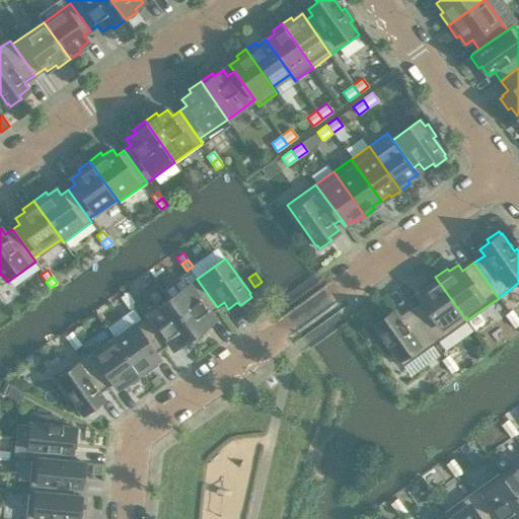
[(466,320),(435,277),(424,285),(426,288),(417,294),(421,300),(410,308),(435,344),(466,320)]
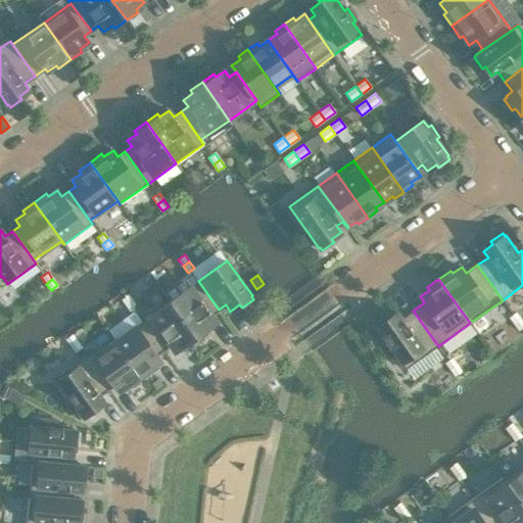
[(211,315),(219,310),(198,281),(171,301),(197,339),(209,331),(207,328),(217,321),(211,315)]
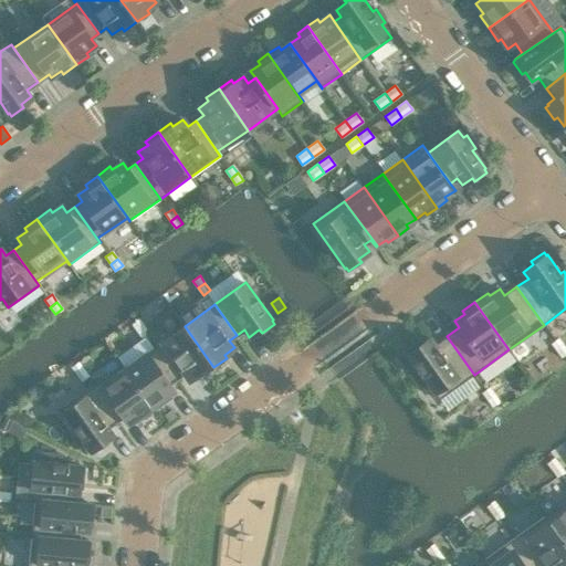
[(144,326),(139,318),(133,324),(137,331),(144,326)]
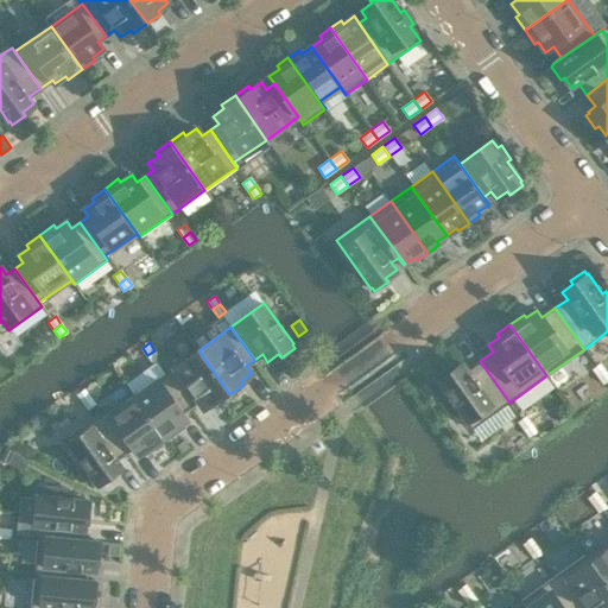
[(160,358),(154,350),(147,355),(153,363),(160,358)]
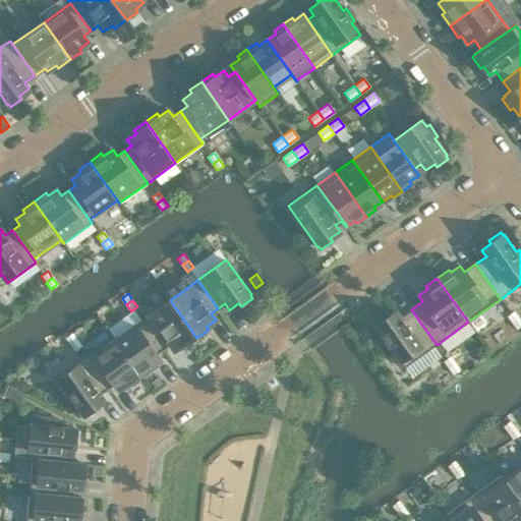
[(196,338),(170,300),(141,321),(162,349),(169,344),(174,350),(183,343),(185,346),(196,338)]
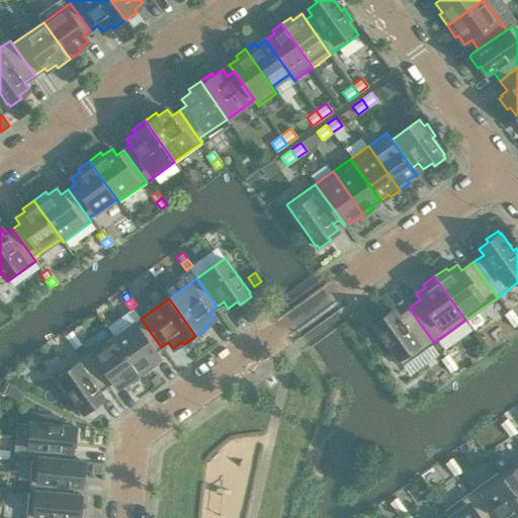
[(434,343),(409,308),(399,316),(394,310),(384,316),(382,313),(371,321),(373,324),(372,325),(382,338),(375,343),(387,360),(395,355),(402,365),(434,343)]
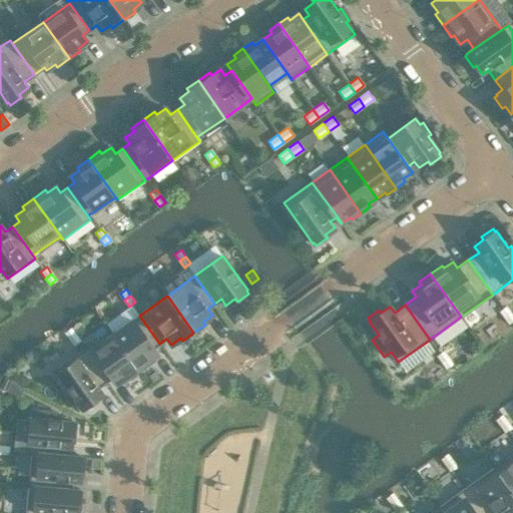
[(511,313),(506,307),(499,312),(504,318),(511,313)]
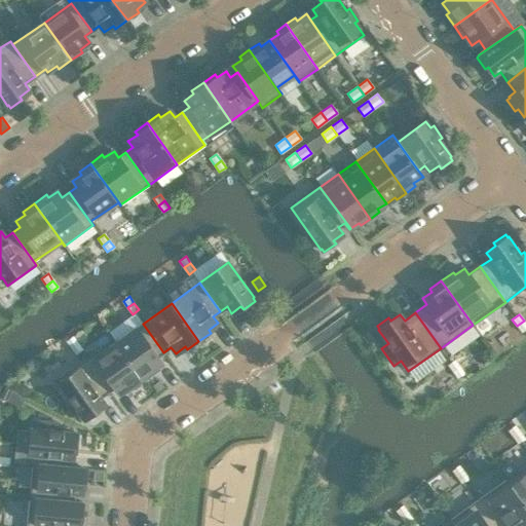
[(525,329),(525,324),(524,321),(517,326),(522,333),(525,329)]
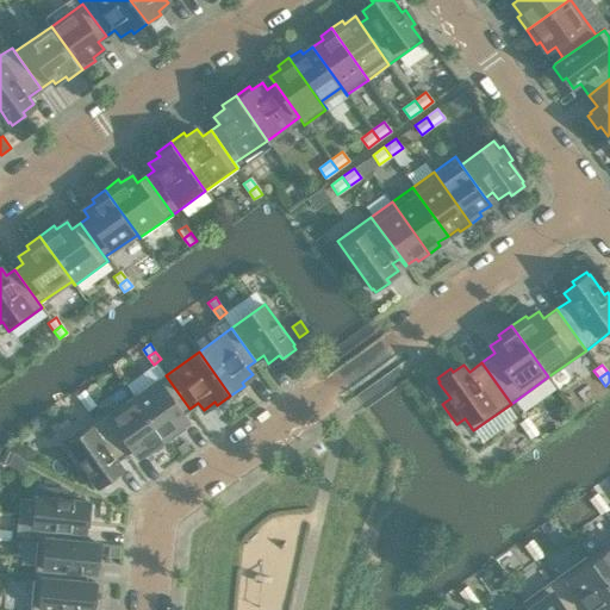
[(181,415),(190,409),(166,375),(135,398),(166,442),(179,433),(176,429),(187,422),(181,415)]
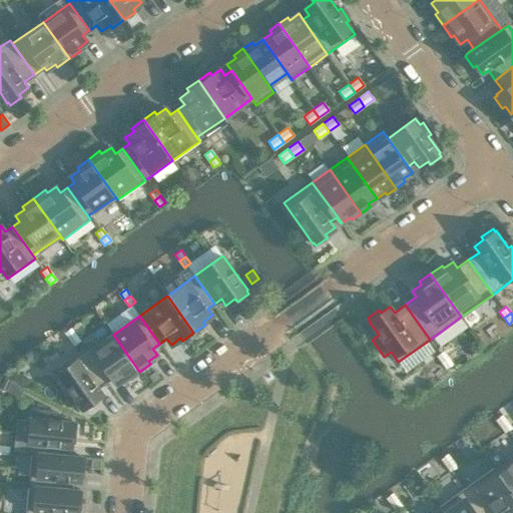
[(76,335),(71,328),(65,333),(70,339),(76,335)]
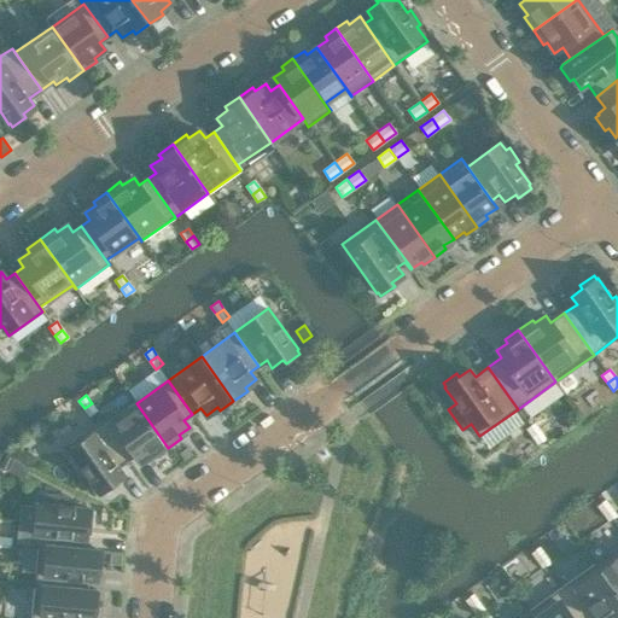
[(168,448),(136,403),(133,398),(99,423),(127,461),(135,455),(140,462),(151,454),(153,458),(168,448)]
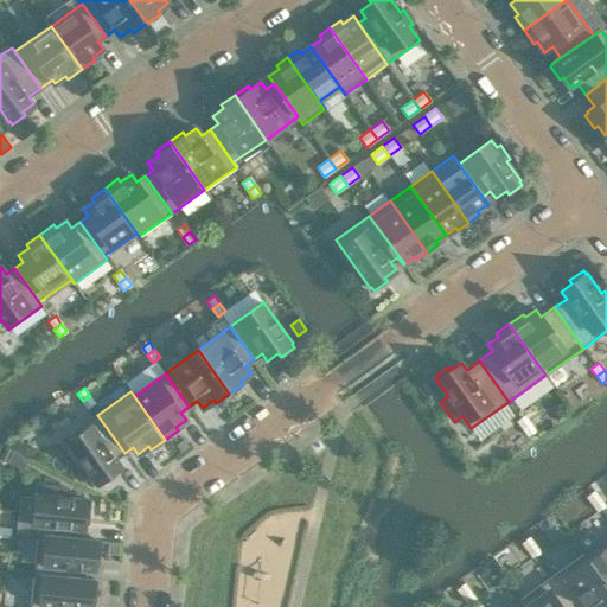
[(95,404),(90,396),(83,401),(88,409),(95,404)]
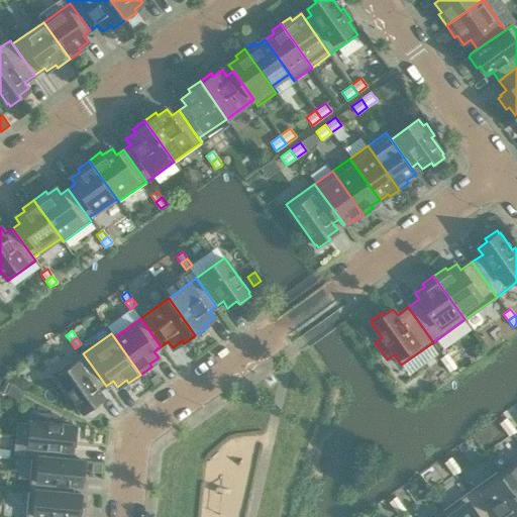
[(106,386),(83,353),(58,372),(62,378),(59,380),(82,412),(83,411),(85,414),(96,406),(94,403),(103,397),(99,391),(106,386)]
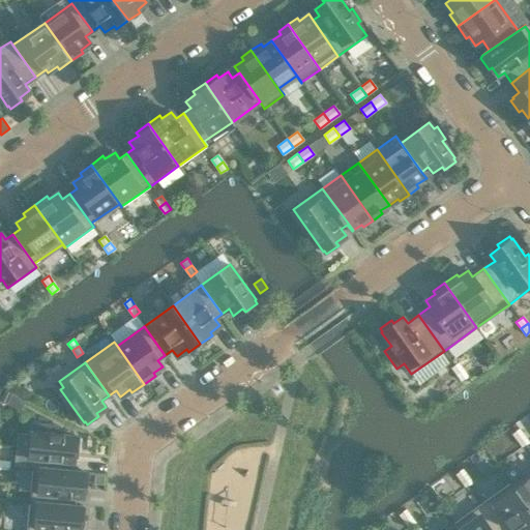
[(463,370),(458,362),(451,367),(457,375),(463,370)]
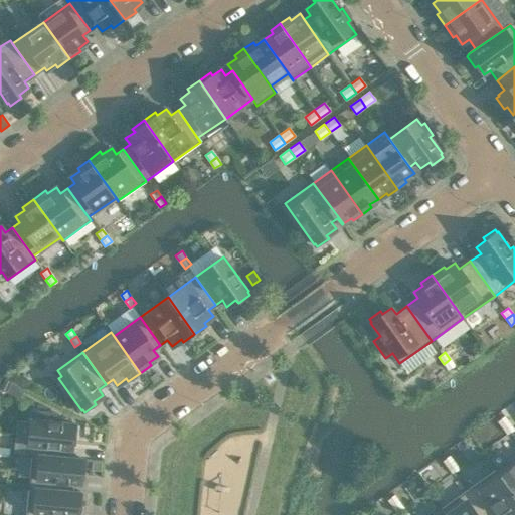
[(455,365),(450,359),(444,364),(448,370),(455,365)]
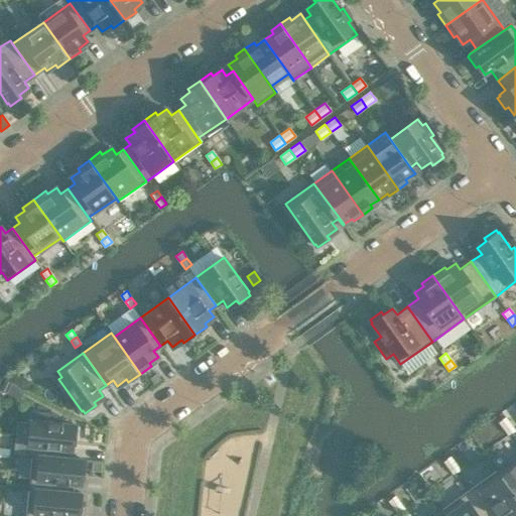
[(76,439),(78,425),(74,425),(74,424),(57,422),(57,414),(35,413),(35,421),(31,420),(28,454),(32,455),(62,457),(63,449),(72,450),(73,439),(76,439)]
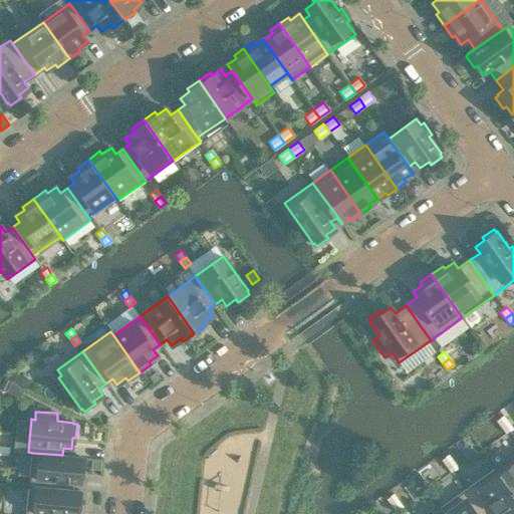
[(508,423),(503,416),(497,421),(502,427),(508,423)]
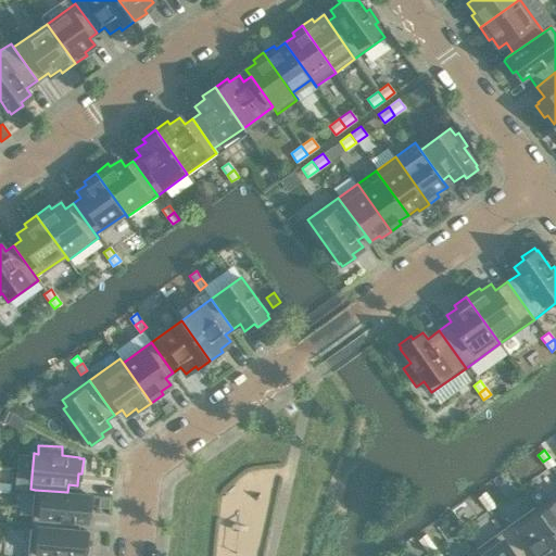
[(555,464),(550,457),(543,462),(547,469),(555,464)]
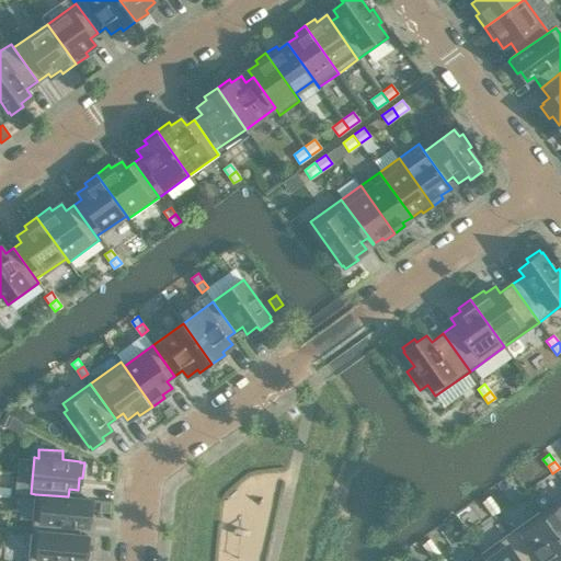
[(10,497),(10,492),(11,489),(2,488),(1,496),(10,497)]
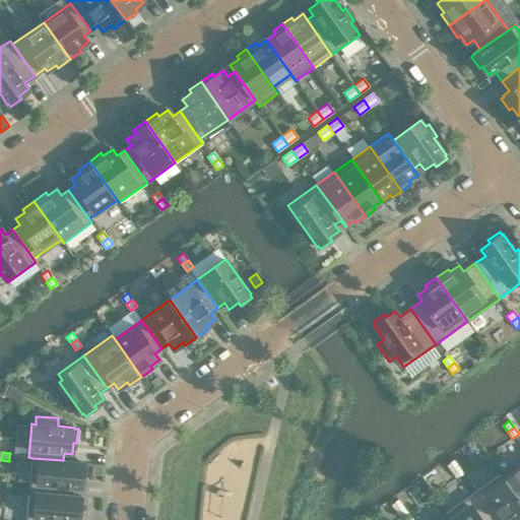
[(85,478),(86,463),(82,463),(83,462),(63,460),(33,458),(29,492),(72,496),(73,489),(80,489),(81,477),(85,478)]
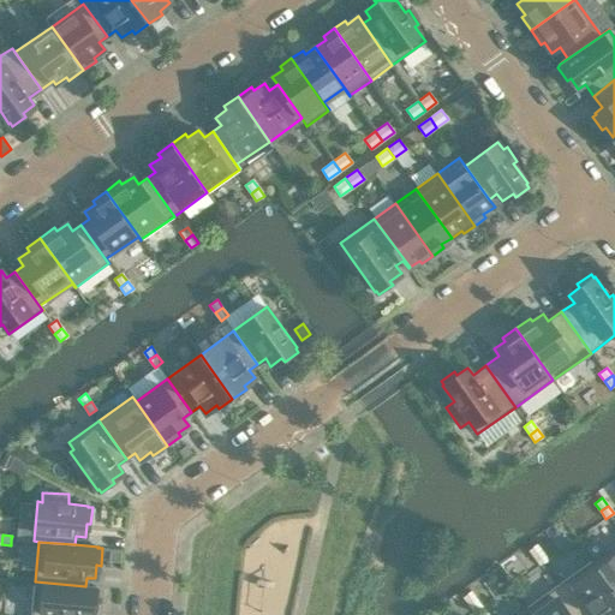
[(614,543),(592,561),(614,592),(614,543)]
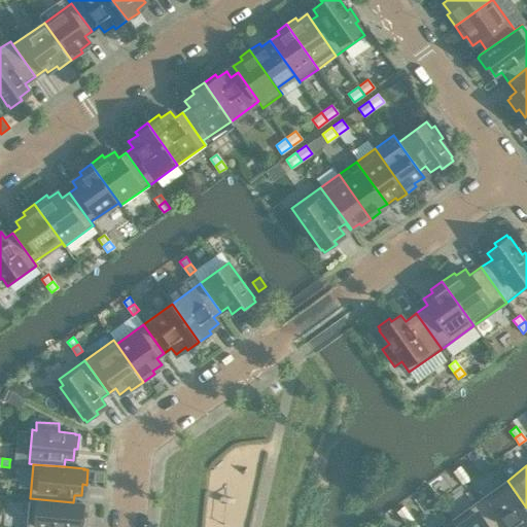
[(464,473),(460,466),(453,471),(458,478),(464,473)]
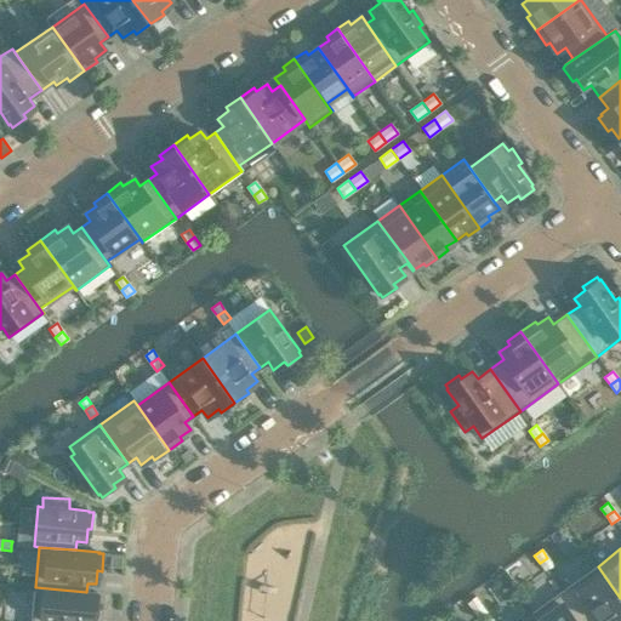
[(553,565),(547,558),(540,563),(545,571),(553,565)]
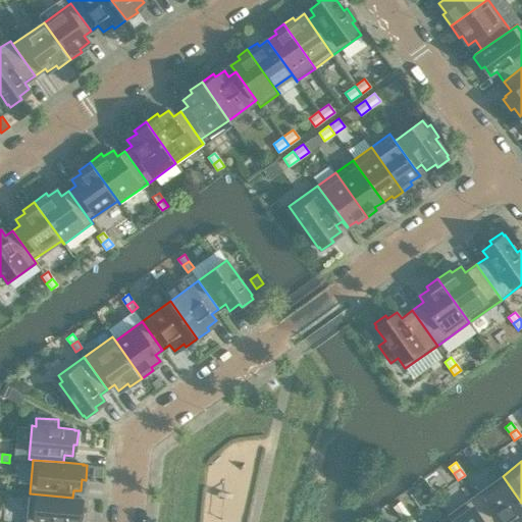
[(521,521),(521,503),(503,476),(475,496),(492,521),(521,521)]
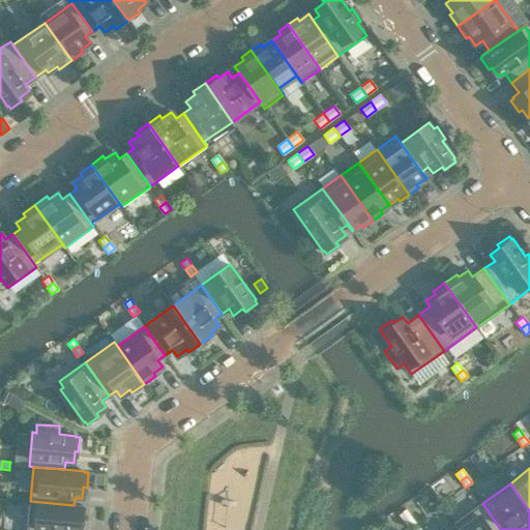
[(84,522),(85,507),(81,507),(81,506),(74,505),(30,501),(27,529),(79,529),(80,522),(84,522)]
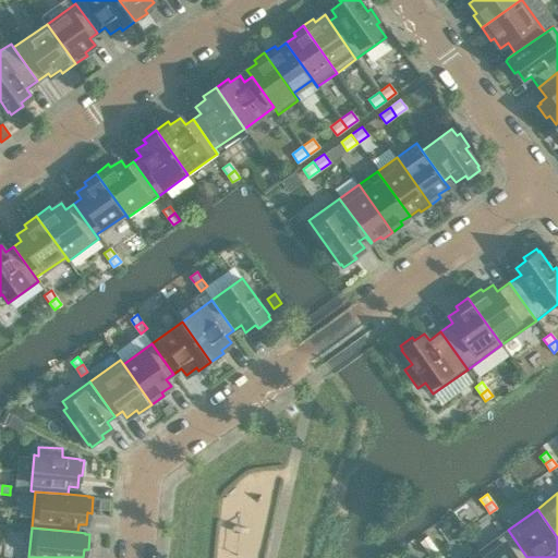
[(526,557),(508,530),(477,552),(482,557),(526,557)]
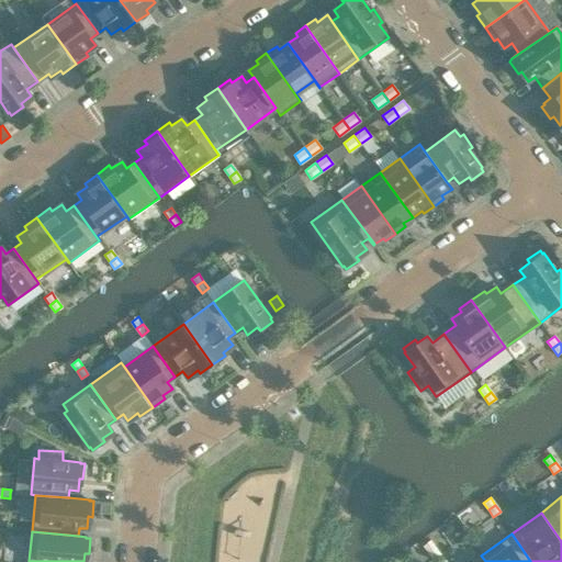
[(436,548),(430,540),(424,546),(428,552),(436,548)]
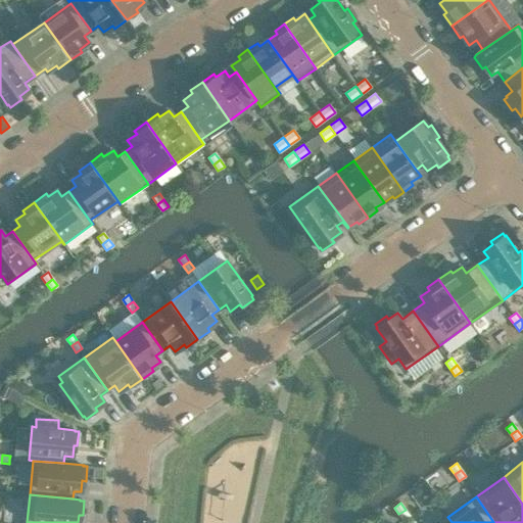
[(410,516),(406,510),(398,514),(403,521),(410,516)]
